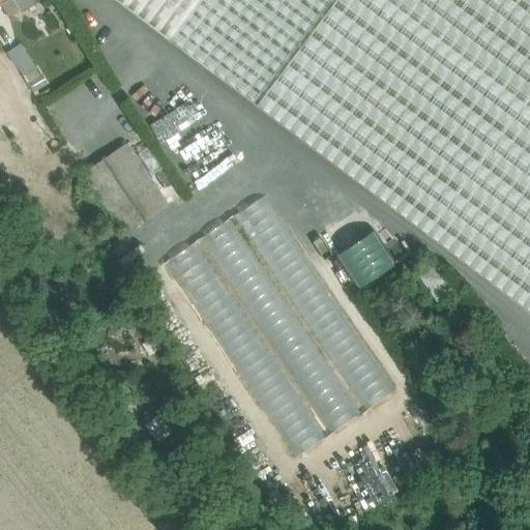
[(0,0),(0,2),(0,3),(4,0),(13,0),(20,9),(34,0),(0,0)]
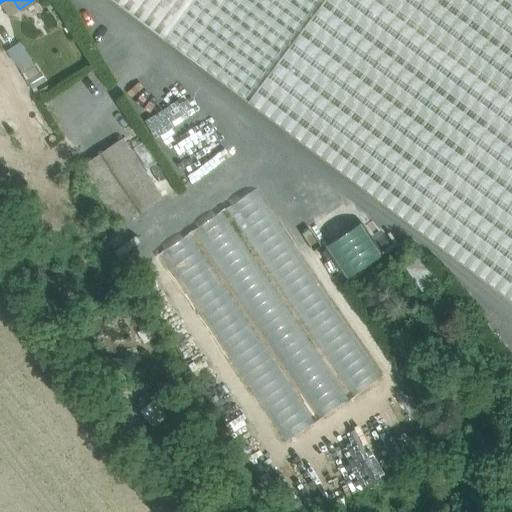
[(193,0),(113,0),(164,38),(193,0)]
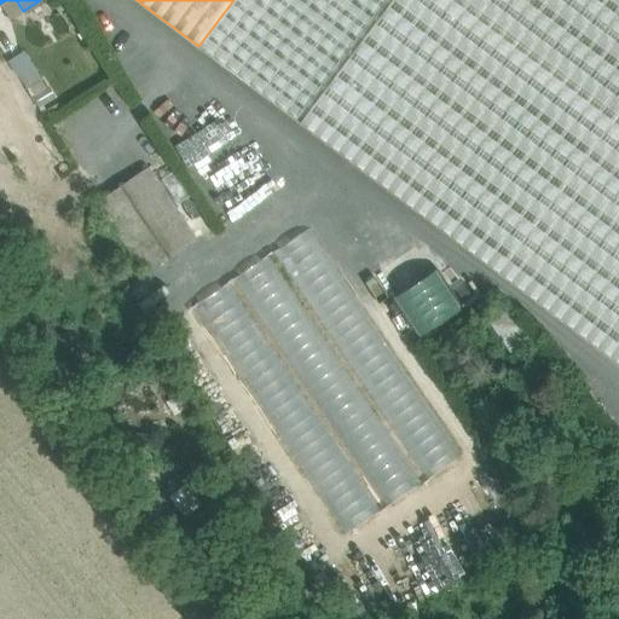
[(233,0),(198,46),(299,121),(389,0),(233,0)]
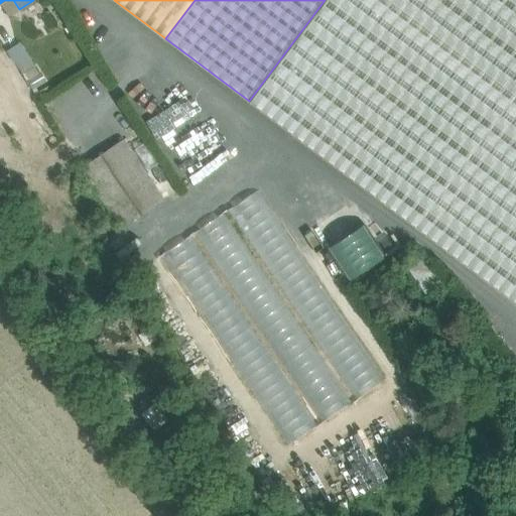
[(515,0),(325,0),(249,101),(515,302),(515,0)]
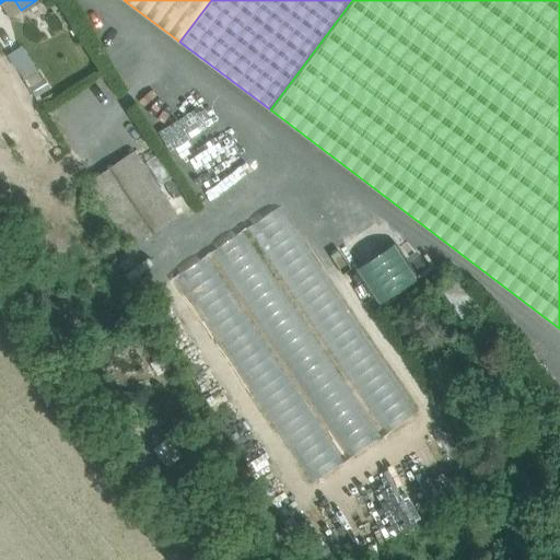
[(21,48),(9,57),(24,81),(36,72),(21,48)]
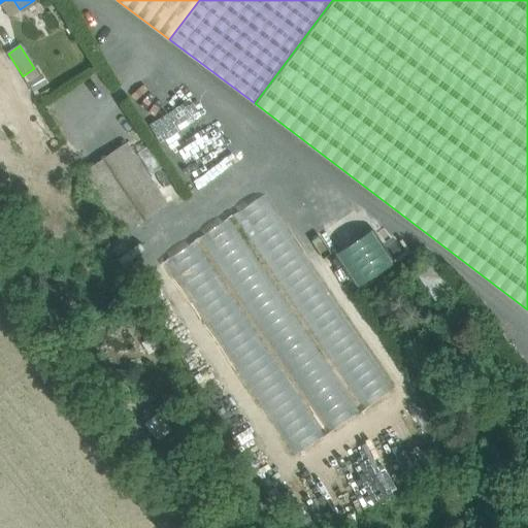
[(0,125),(10,119),(0,101),(0,125)]
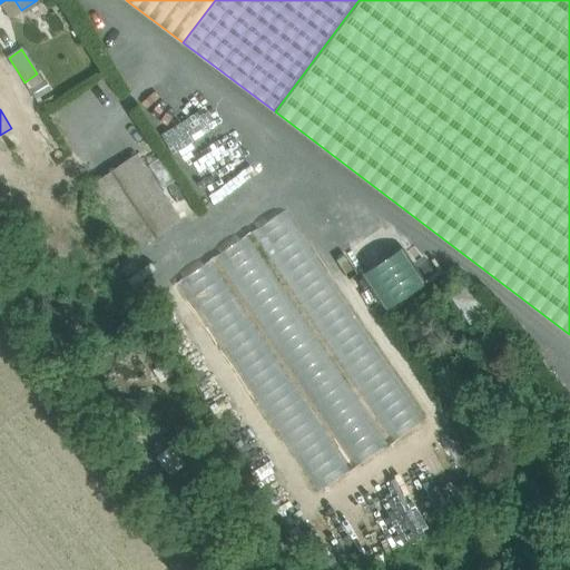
[(136,154),(89,186),(134,253),(180,220),(136,154)]
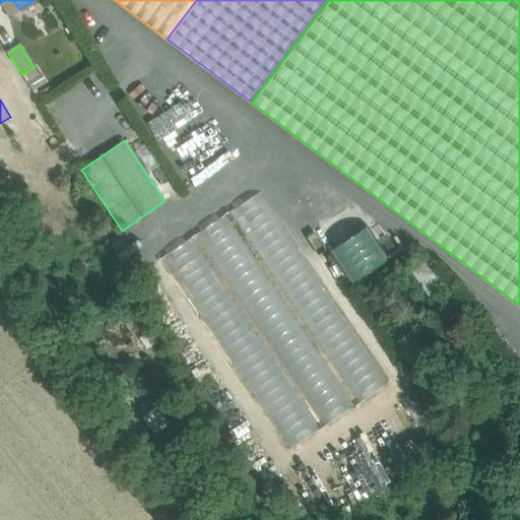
[(261,192),(170,251),(294,443),(385,384),(261,192)]
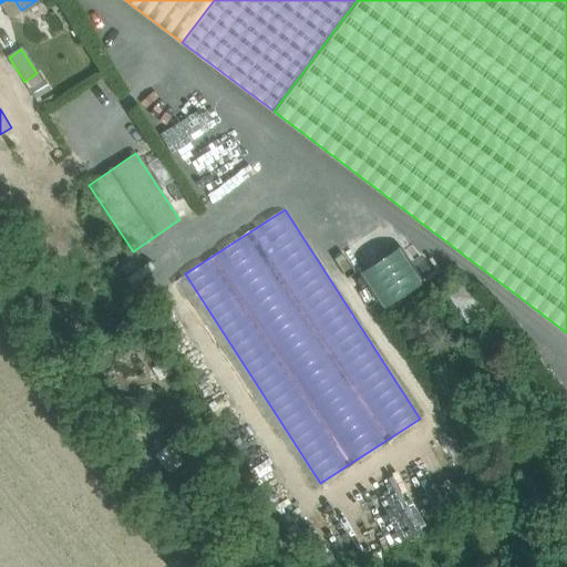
[(399,246),(359,272),(379,302),(400,289),(394,281),(405,274),(412,282),(420,277),(399,246)]
